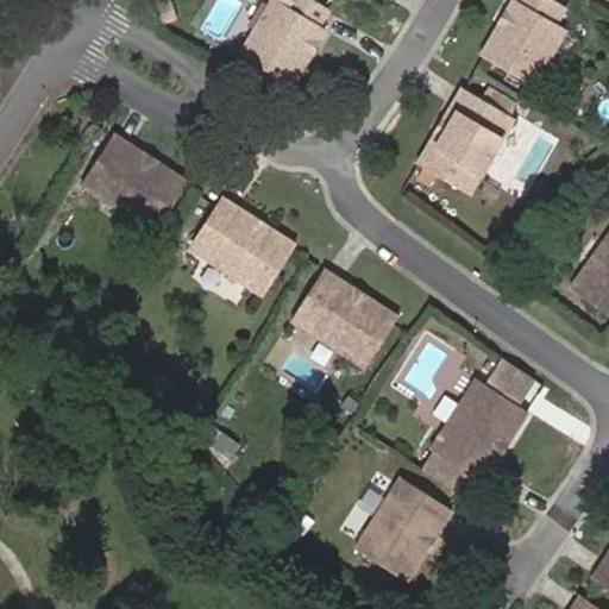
[(276,0),(271,0),(239,54),(292,85),(305,63),(299,60),(319,25),(328,8),(314,0),(292,0),(288,7),(276,0)]
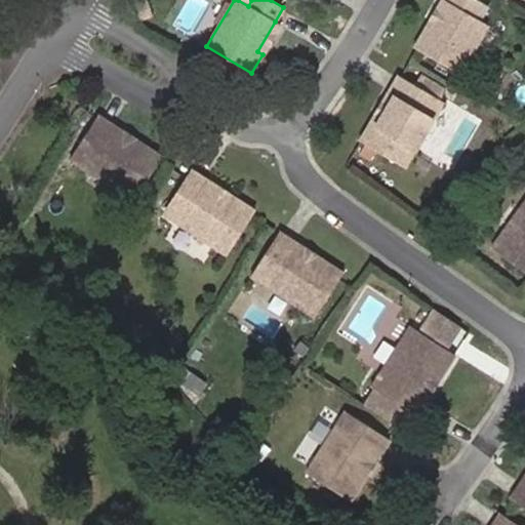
[(414,47),(459,74),(488,25),(475,17),(483,3),(477,0),(449,0),(448,2),(431,32),(425,29),(414,47)]
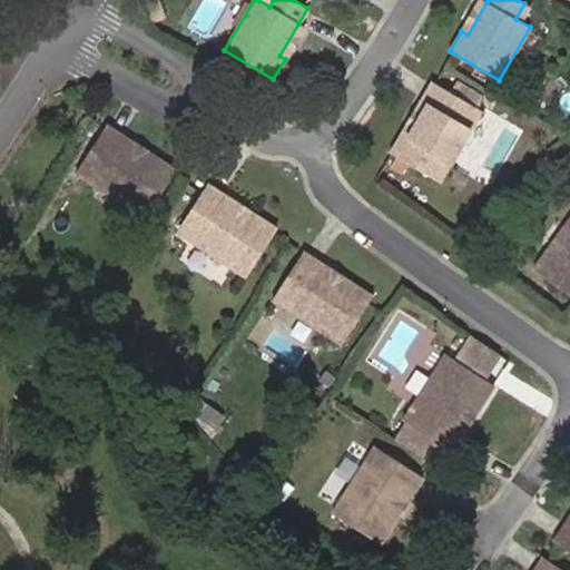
[(479,0),(461,31),(468,35),(487,2),(482,0),(479,0)]
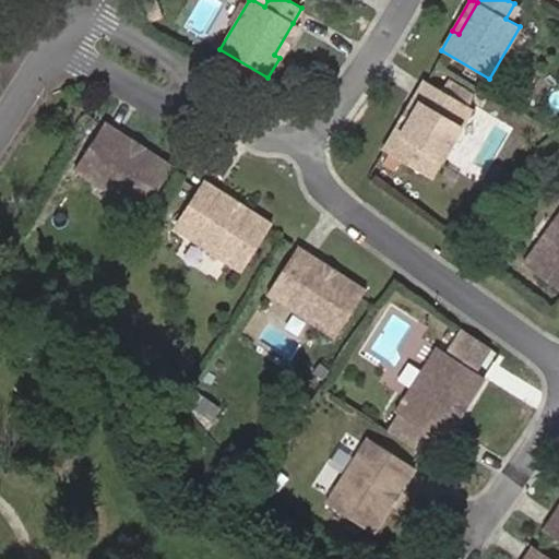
[(293,23),(274,55),(280,58),(298,26),(293,23)]
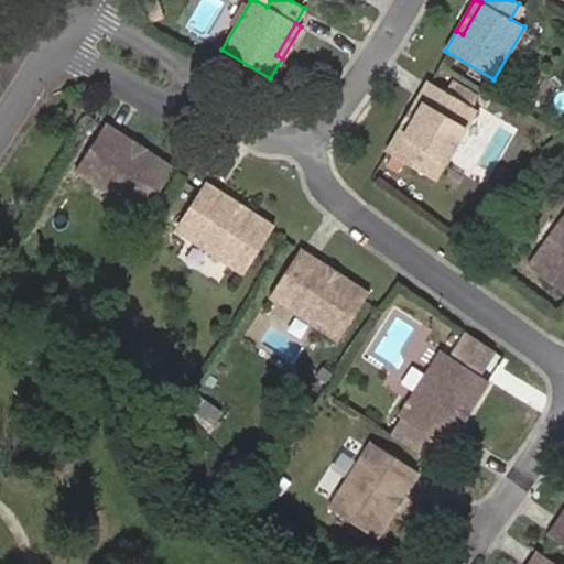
[(435,177),(475,110),(426,83),(416,99),(422,102),(404,133),(398,130),(387,150),(435,177)]
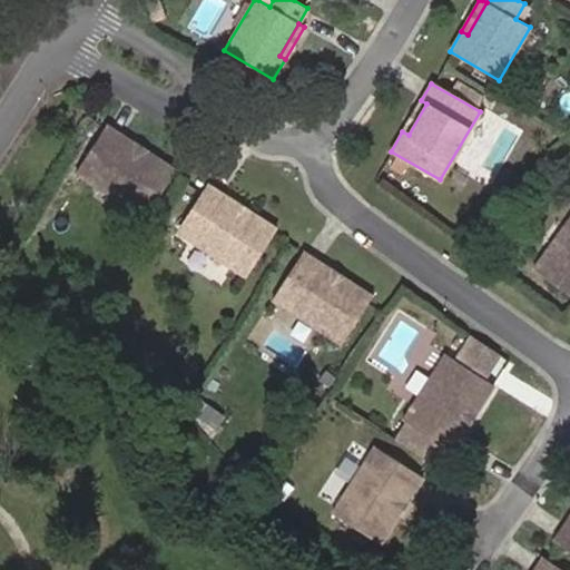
[(409,135),(426,104),(421,100),(402,131),(409,135)]
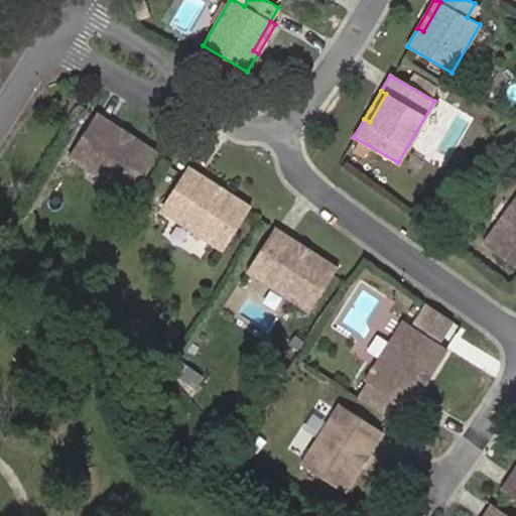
[(98,114),(70,157),(129,197),(157,153),(140,142),(136,147),(109,129),(112,124),(98,114)]
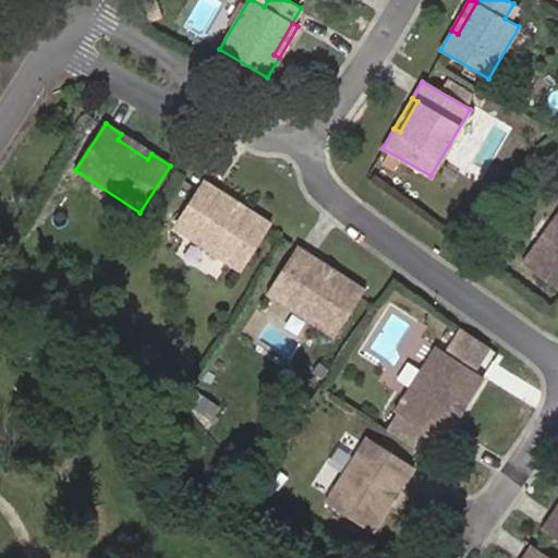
[(121,134),(118,140),(147,159),(152,154),(121,134)]
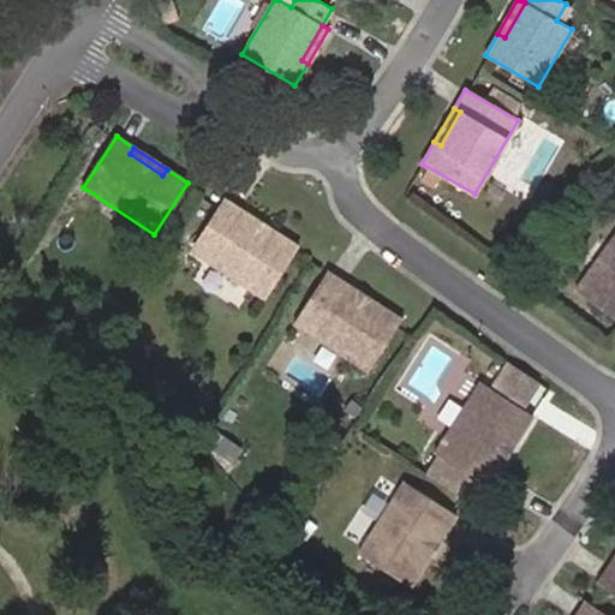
[(225,201),(191,251),(263,297),(297,246),(275,232),(272,239),(239,219),(243,212),(225,201)]
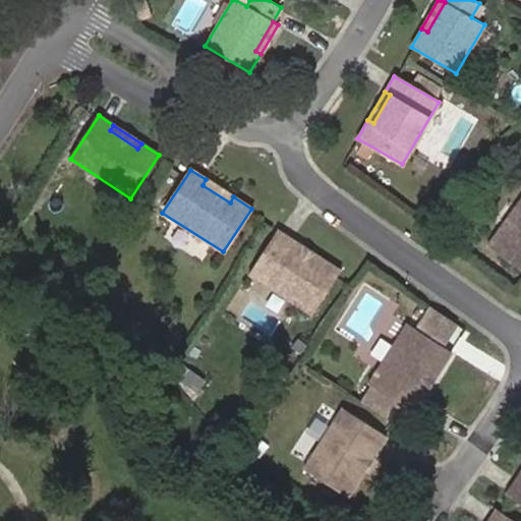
[(206,179),(203,185),(230,203),(233,196),(206,179)]
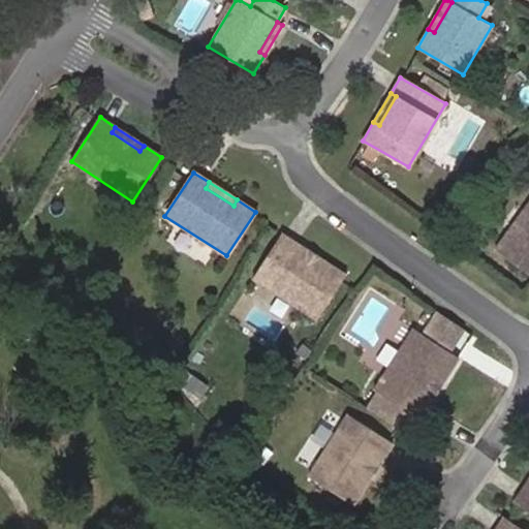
[(528,203),(495,250),(528,274),(528,203)]
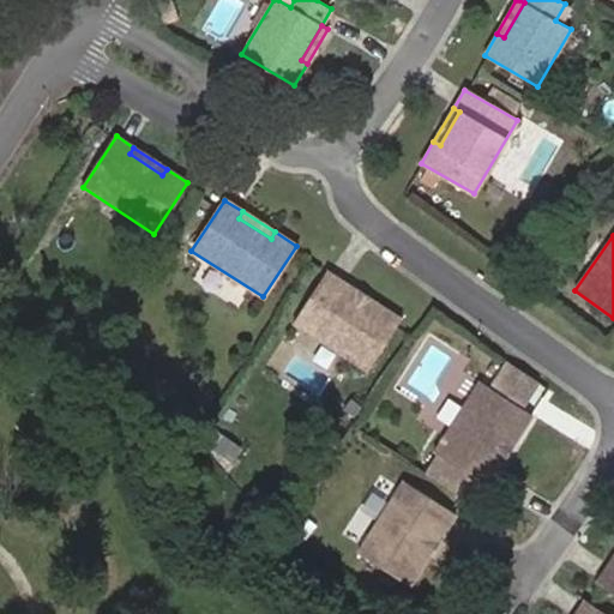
[(327,272),(294,323),(366,368),(399,318),(378,304),(373,311),(341,289),(345,283),(327,272)]
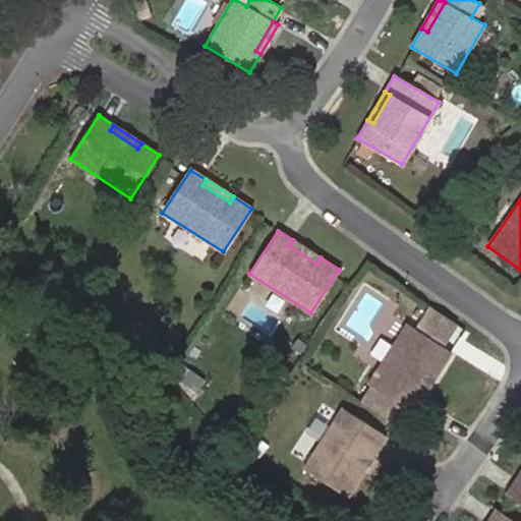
[(293,240),(289,245),(316,264),(321,257),(293,240)]
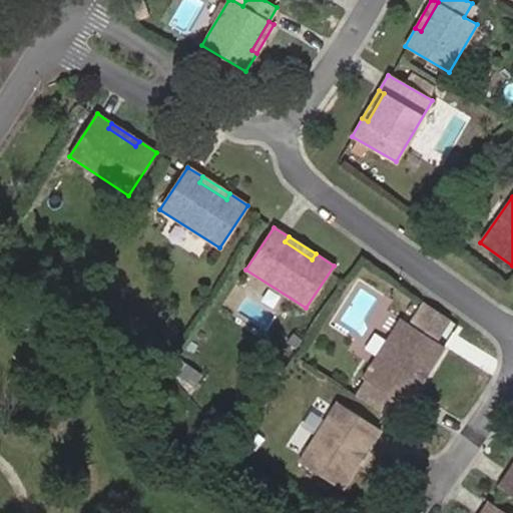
[(400,319),(362,379),(405,406),(415,391),(409,388),(427,361),(432,364),(444,347),(400,319)]
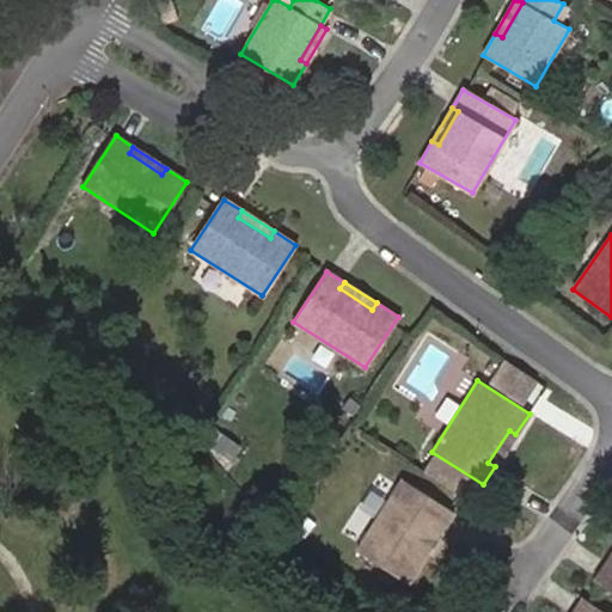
[(509,430),(488,463),(495,466),(515,434),(509,430)]
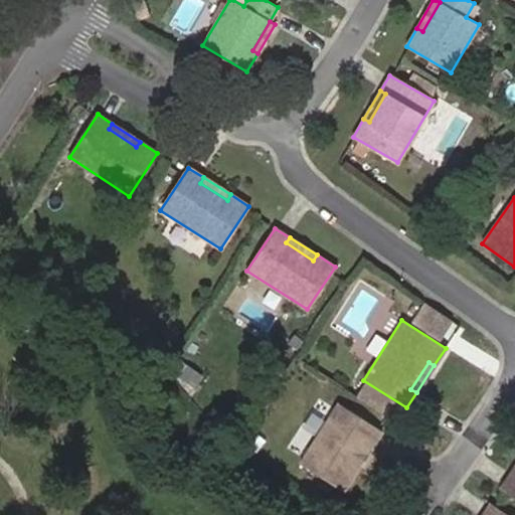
[(381,432),(338,403),(300,464),(343,492),(354,474),(349,471),(366,443),(372,447),(381,432)]
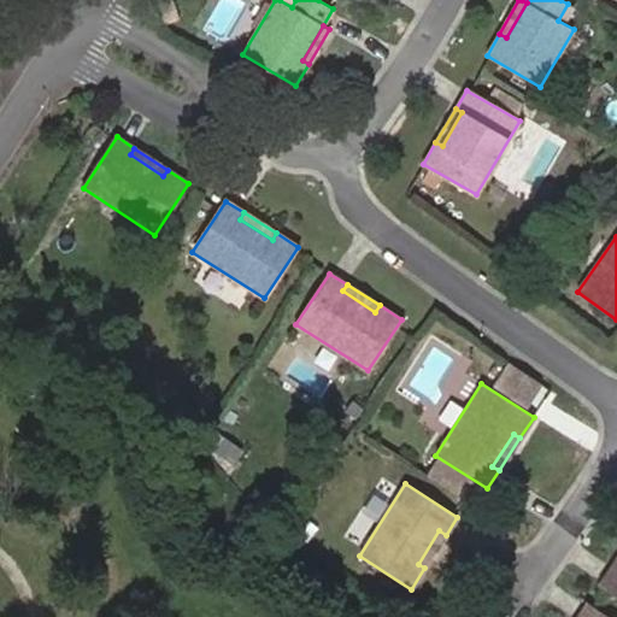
[(446,535),(439,530),(418,564),(424,568),(446,535)]
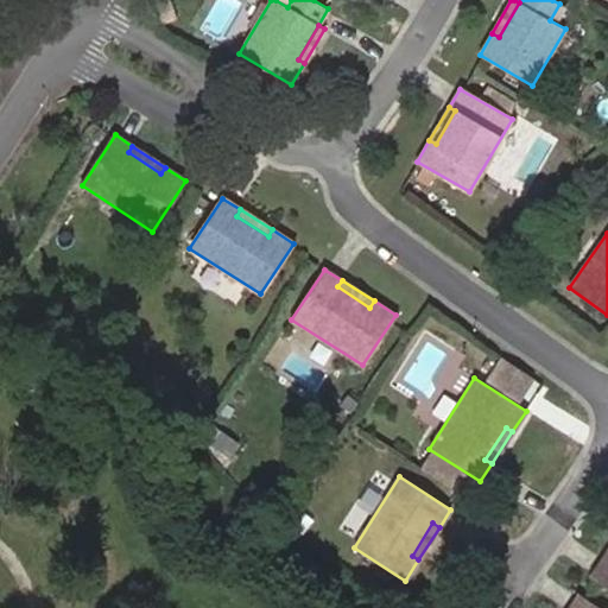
[(607,588),(607,563),(607,564),(602,559),(590,577),(607,588)]
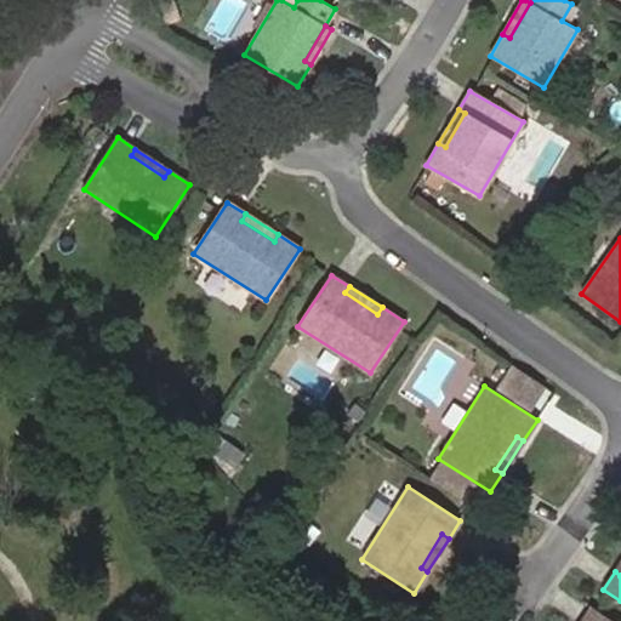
[(613,620),(591,608),(581,620),(613,620)]
